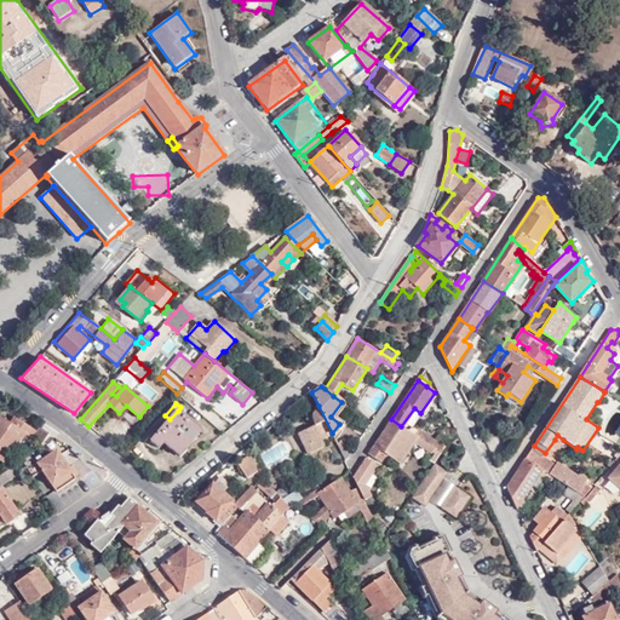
[(332,432),(319,406),(311,414),(315,424),(298,432),(303,443),(311,440),(313,442),(322,437),(332,432)]
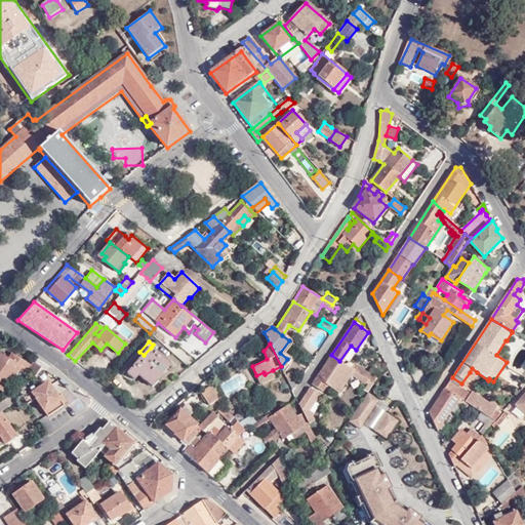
[(151,348),(144,355),(127,373),(134,379),(137,375),(145,380),(150,375),(156,380),(170,364),(151,348)]
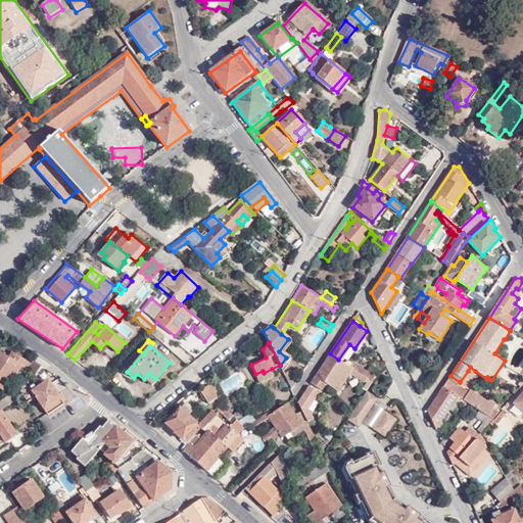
[(0,387),(3,389),(12,376),(19,381),(25,374),(28,376),(30,373),(34,376),(41,366),(34,361),(31,366),(11,352),(8,358),(0,351),(0,387)]
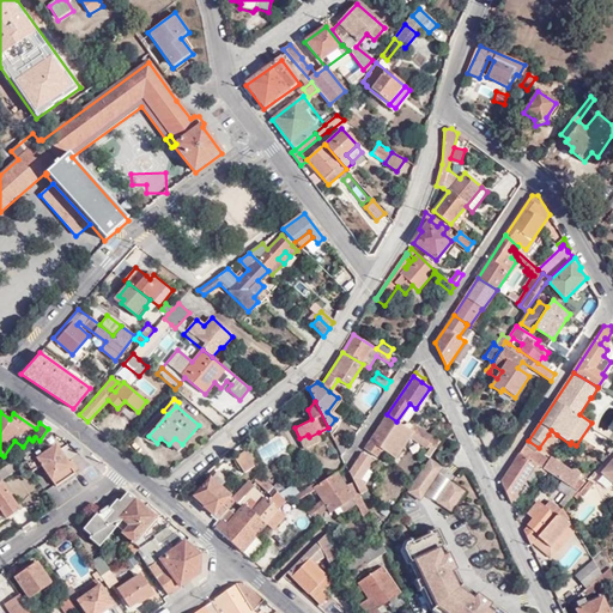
[(387,414),(364,449),(377,459),(383,450),(395,459),(408,438),(426,451),(423,456),(428,459),(435,449),(410,430),(396,422),(387,414)]
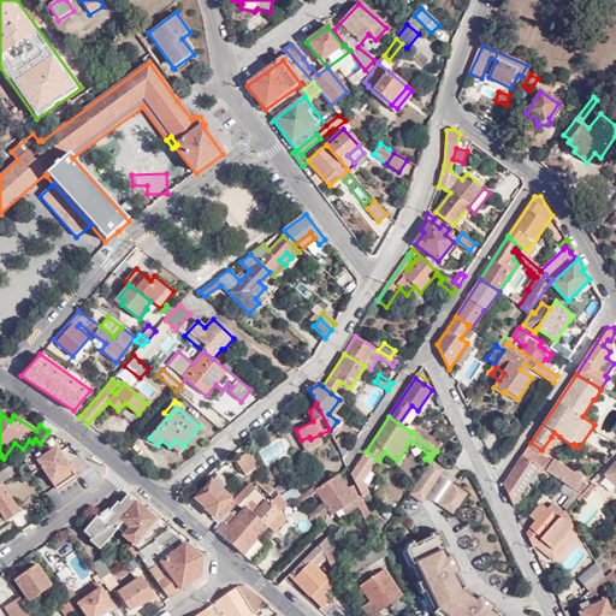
[(412,432),(437,451),(442,444),(416,426),(412,432)]
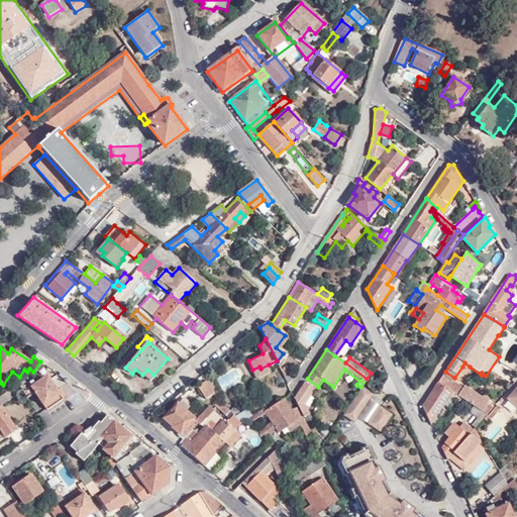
[(279,367),(288,384),(294,376),(283,363),(279,367)]
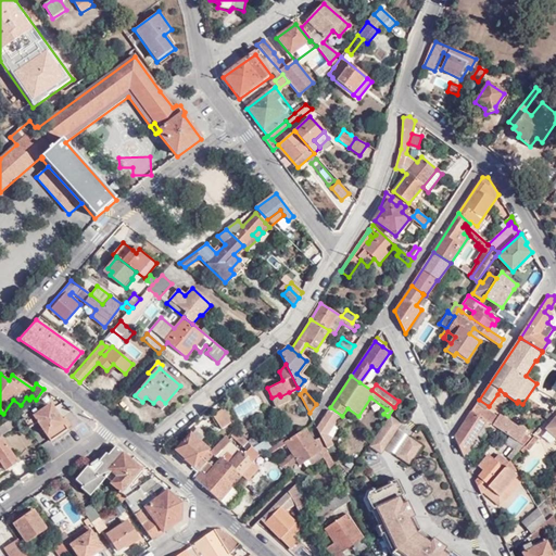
[(279,394),(272,397),(275,405),(291,399),(289,392),(280,396),(279,394)]
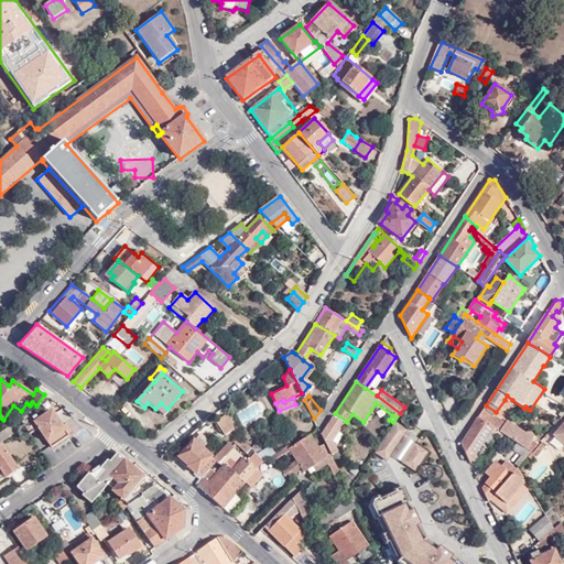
[(484,409),(494,415),(496,412),(486,405),(484,409)]
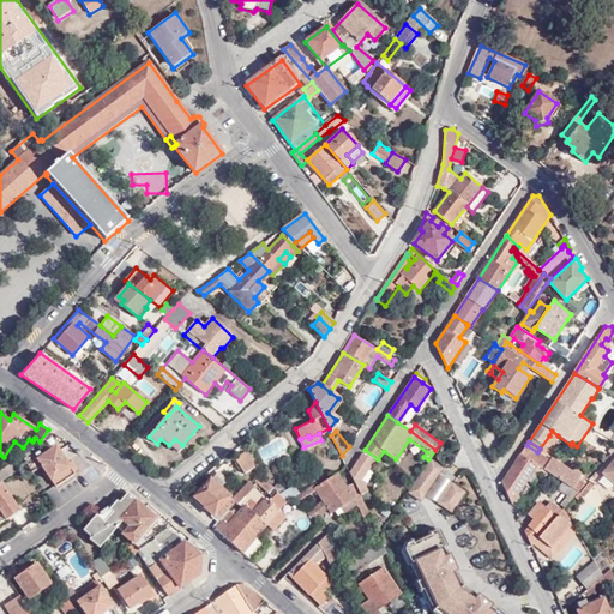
[(579,493),(588,482),(581,477),(584,473),(576,468),(573,470),(553,457),(551,462),(537,452),(527,445),(521,455),(539,467),(564,482),(579,493)]
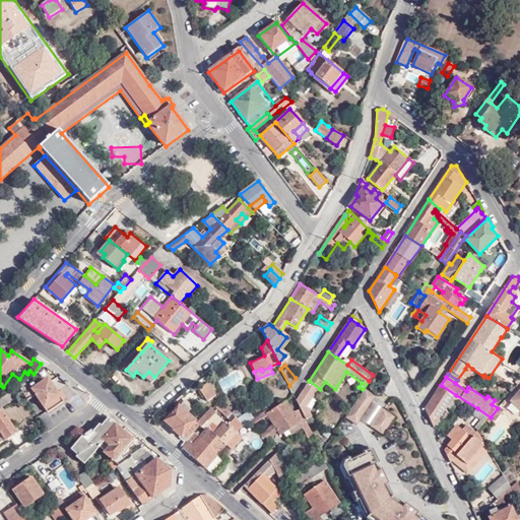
[(48,379),(38,385),(40,388),(50,381),(48,379)]
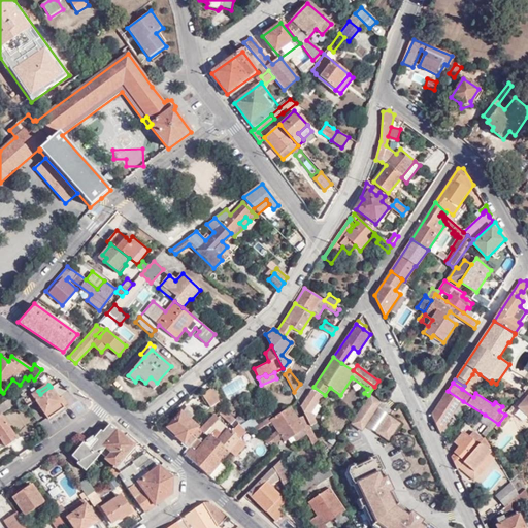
[(27,387),(19,392),(23,399),(28,406),(36,401),(48,420),(65,409),(64,407),(68,405),(63,397),(60,399),(51,387),(40,394),(38,391),(33,395),(27,387)]
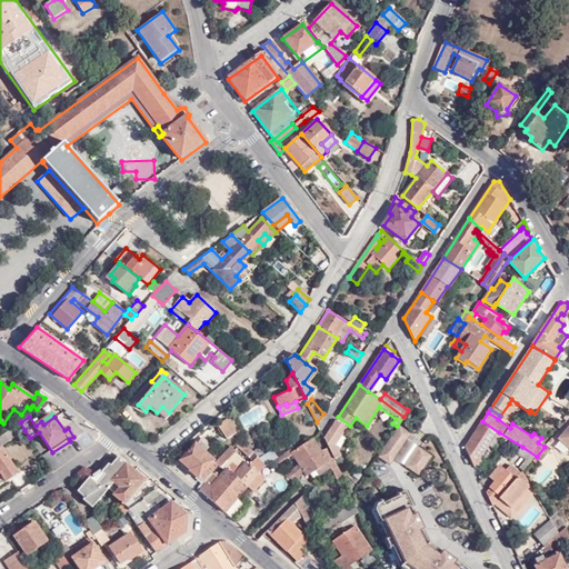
[(237,433),(229,419),(219,425),(227,439),(237,433)]
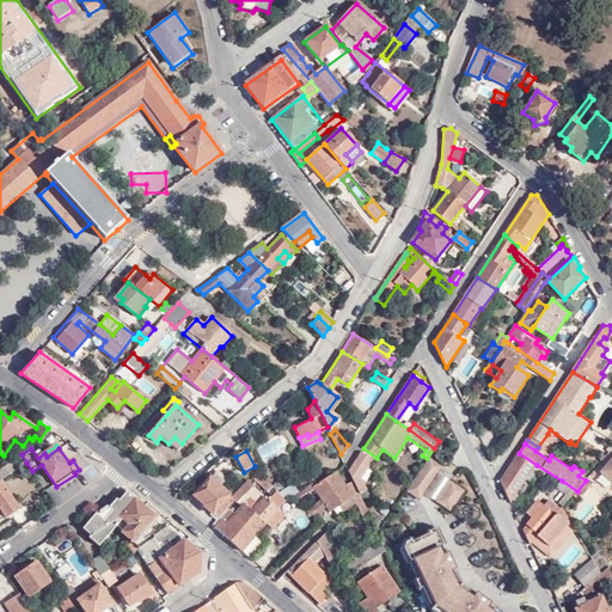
[(361,452),(348,471),(353,482),(359,494),(366,490),(360,477),(372,460),(361,452)]
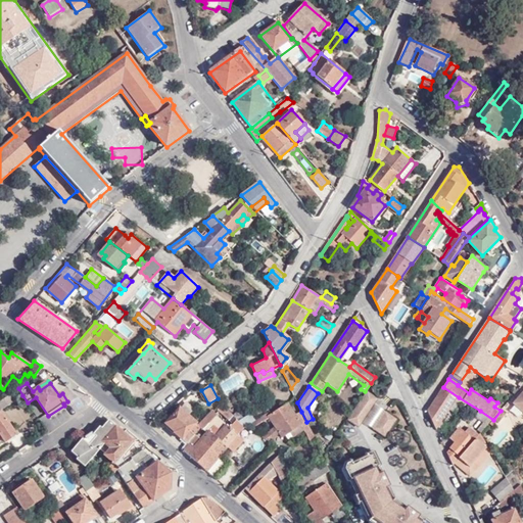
[(459,397),(443,387),(427,411),(436,430),(459,397)]
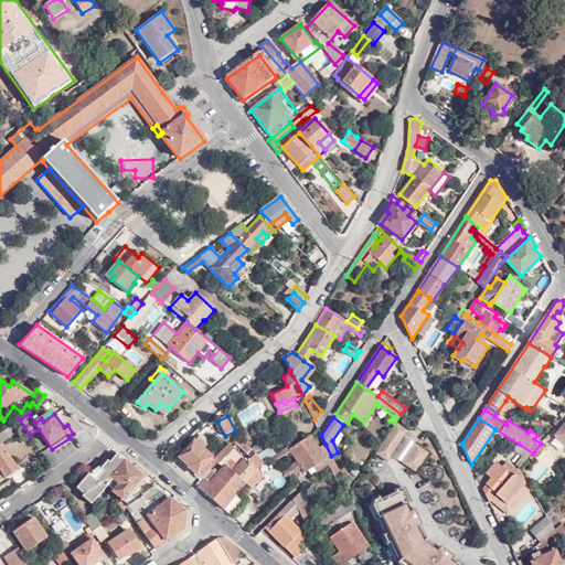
[(20,419),(0,433),(0,443),(24,427),(20,419)]
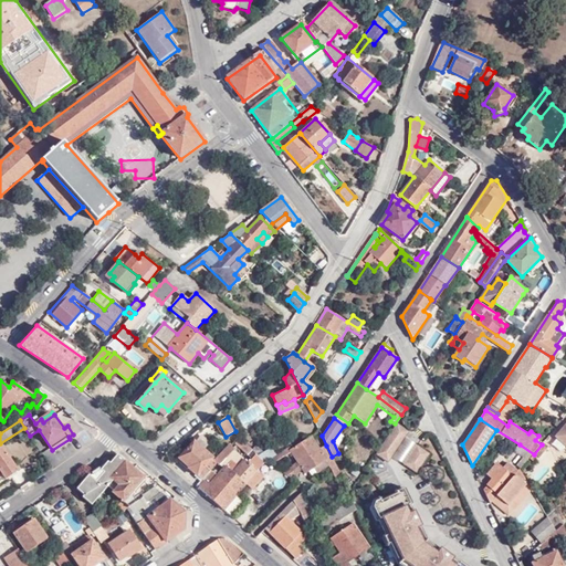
[(395,423),(375,452),(387,460),(390,454),(404,436),(407,431),(396,422),(395,423)]
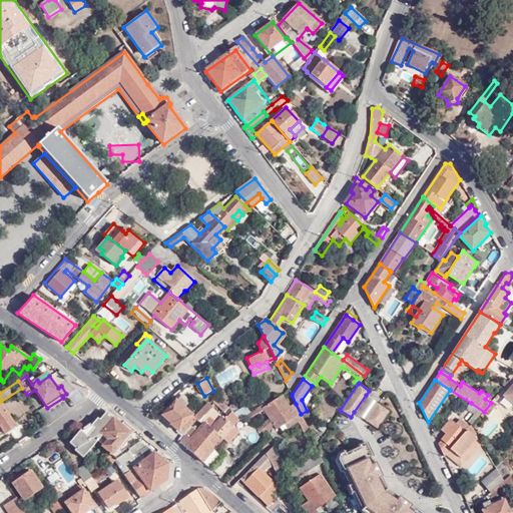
[(512,385),(504,396),(512,403),(512,385)]
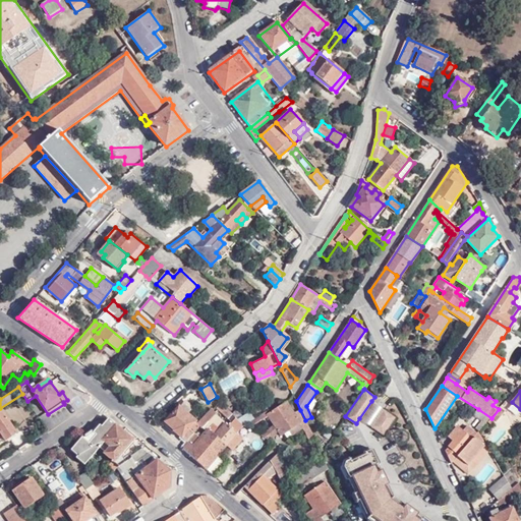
[(183,440),(197,423),(187,414),(193,407),(186,400),(179,408),(178,407),(165,422),(173,430),(172,430),(183,440)]
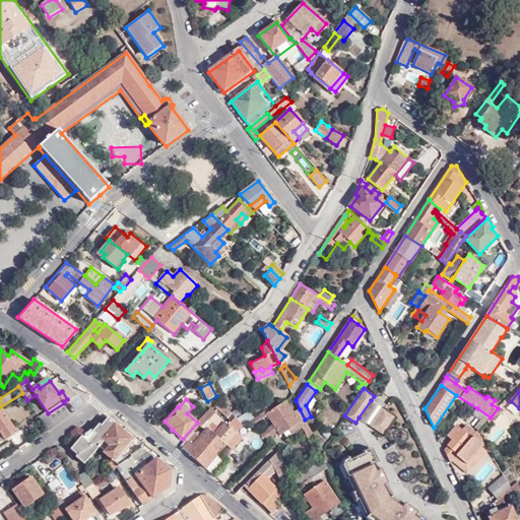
[(371,400),(359,417),(371,426),(383,409),(371,400)]
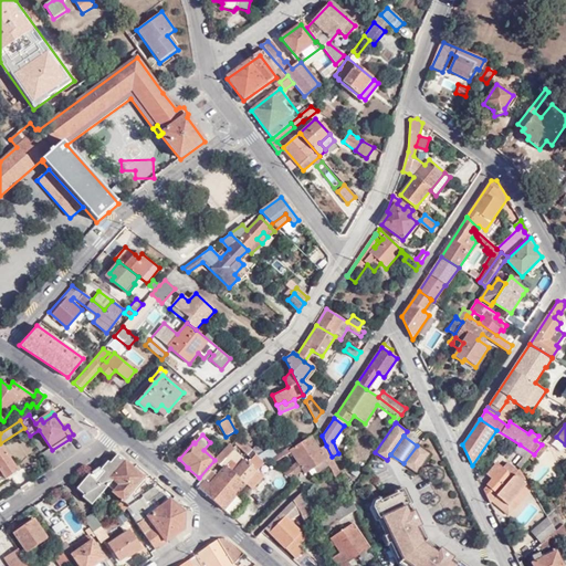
[(247,456),(252,449),(239,437),(233,443),(247,456)]
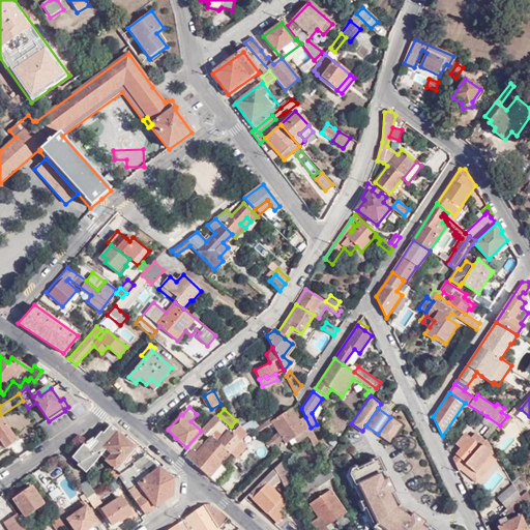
[(266,443),(273,447),(283,439),(286,443),(289,441),(304,431),(298,421),(291,409),(271,422),(269,419),(259,427),(253,431),(255,435),(272,423),(278,433),(266,443)]
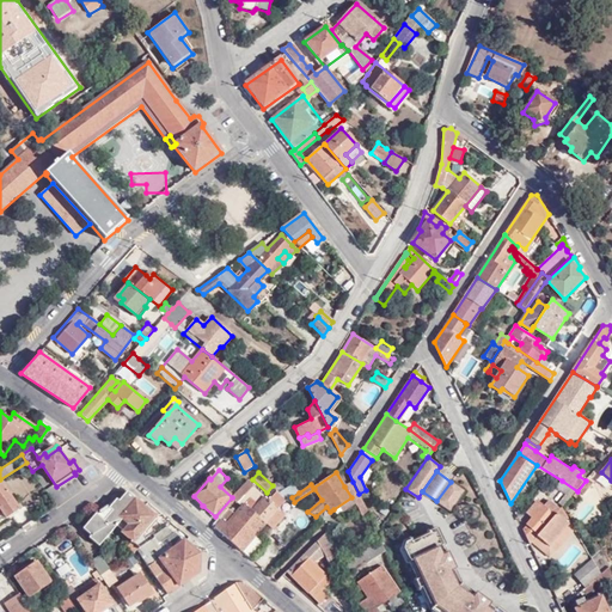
[(571,497),(577,491),(562,481),(557,488),(571,497)]
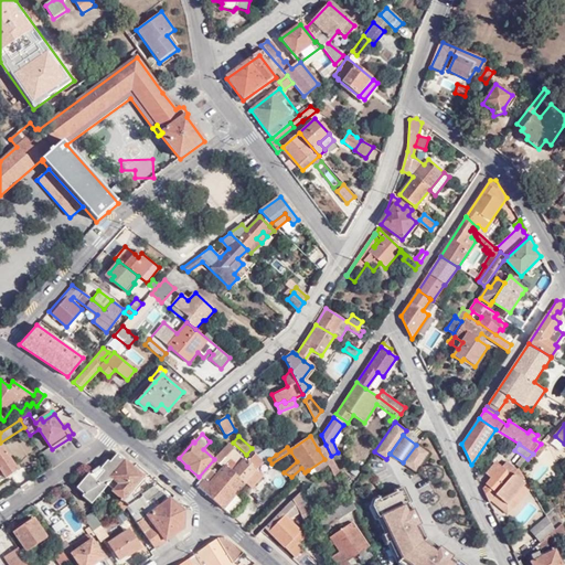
[(214,459),(199,477),(200,479),(215,462),(219,465),(233,448),(227,445),(214,459)]
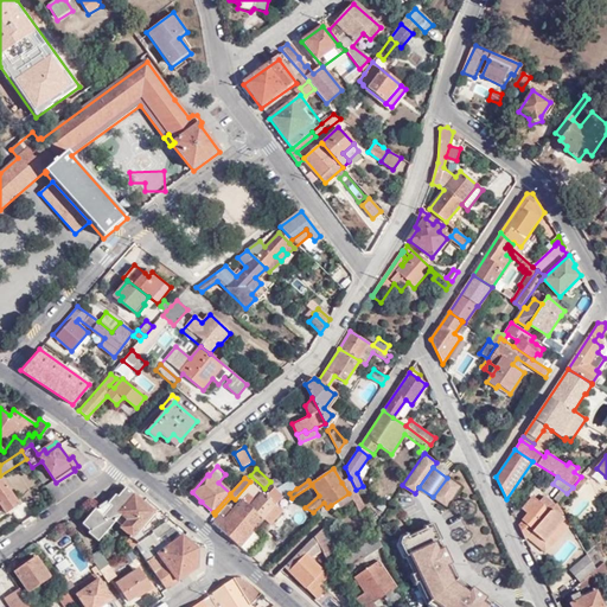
[(289,478),(276,487),(285,496),(289,493),(296,489),(289,478)]
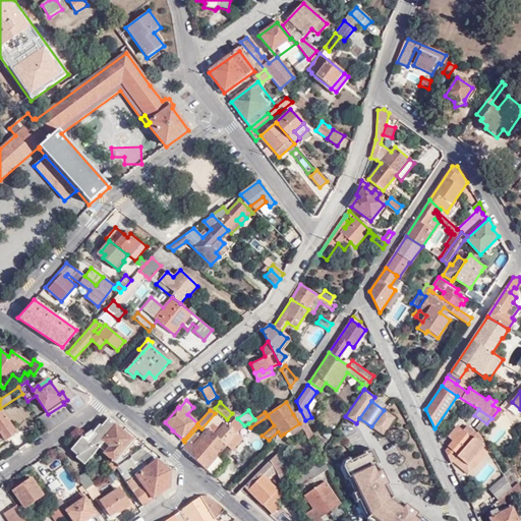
[(299,423),(284,433),(287,440),(302,429),(300,426),(306,423),(305,420),(300,410),(293,414),(299,423)]
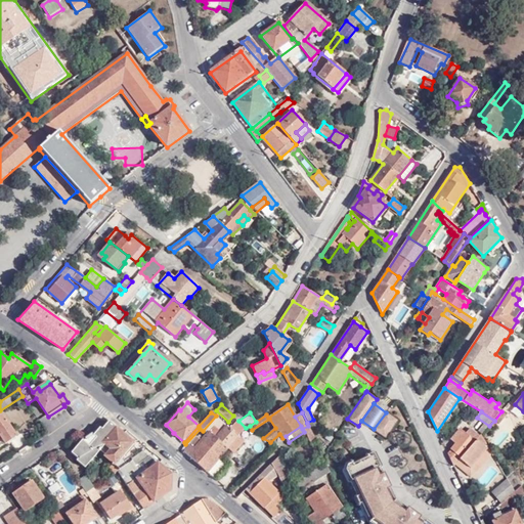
[(397,420),(386,412),(374,429),(385,436),(397,420)]
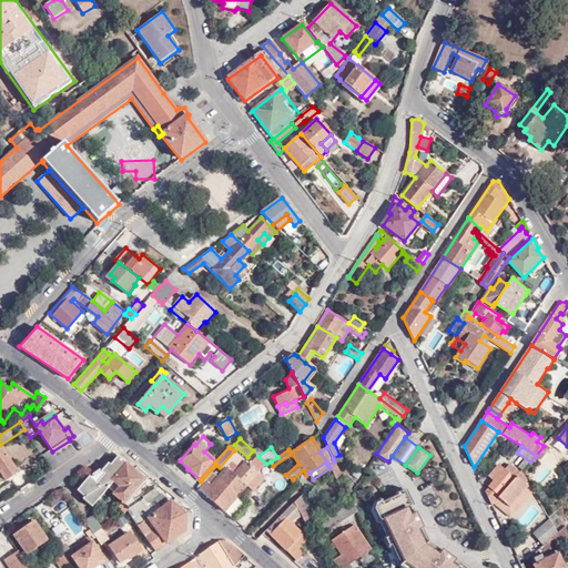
[(0,448),(0,478),(2,477),(6,483),(19,474),(0,448)]
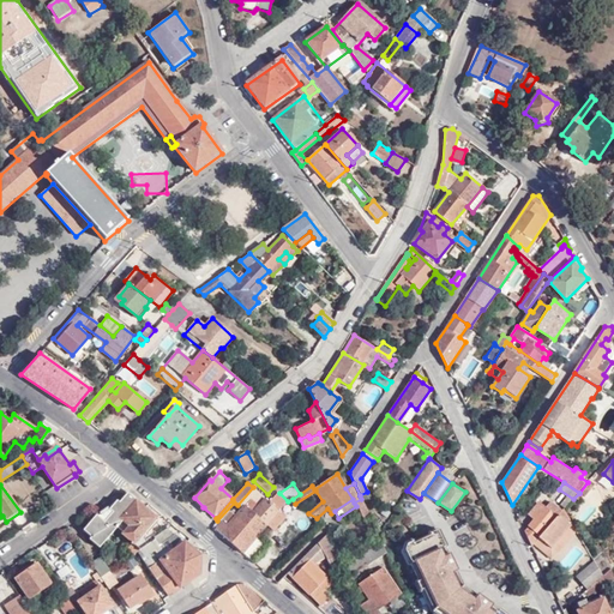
[(288,501),(280,493),(274,487),(268,494),(266,497),(280,510),(288,501)]
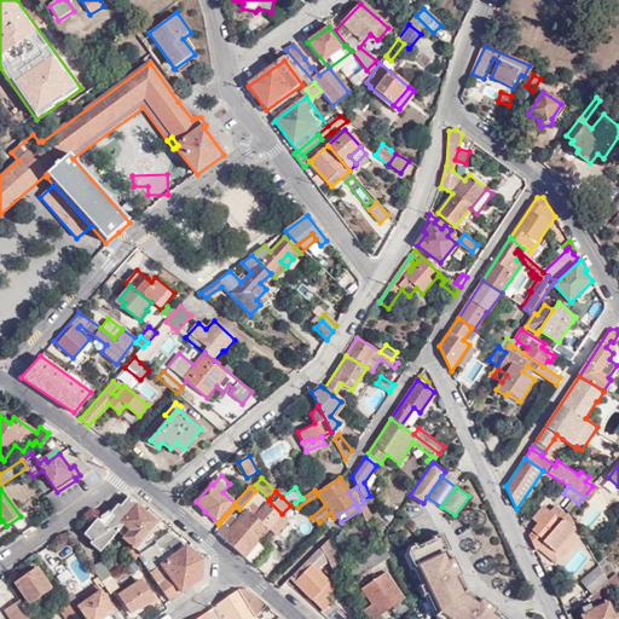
[(139,556),(146,553),(140,543),(157,524),(148,515),(127,498),(126,499),(120,505),(117,504),(103,521),(106,526),(105,527),(97,520),(84,536),(92,542),(90,544),(99,553),(117,532),(125,538),(123,539),(133,549),(128,551),(134,560),(138,557),(139,556)]
